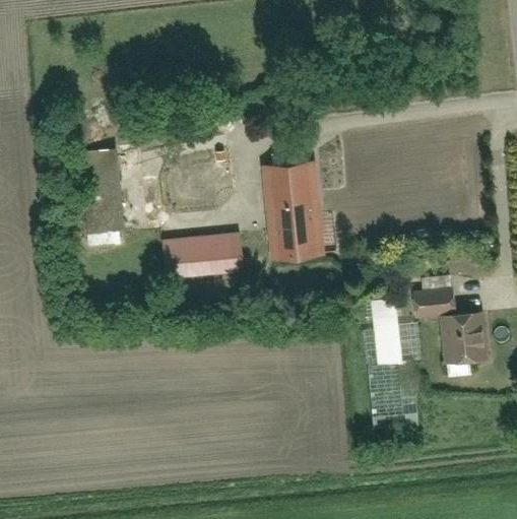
[(118,147),(81,150),(88,239),(125,236),(118,147)]
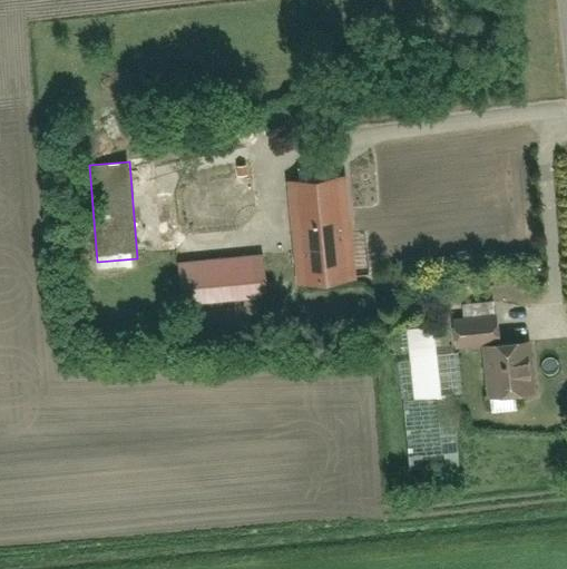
[(372,278),(370,253),(355,254),(349,177),(289,183),(297,285),(372,278)]
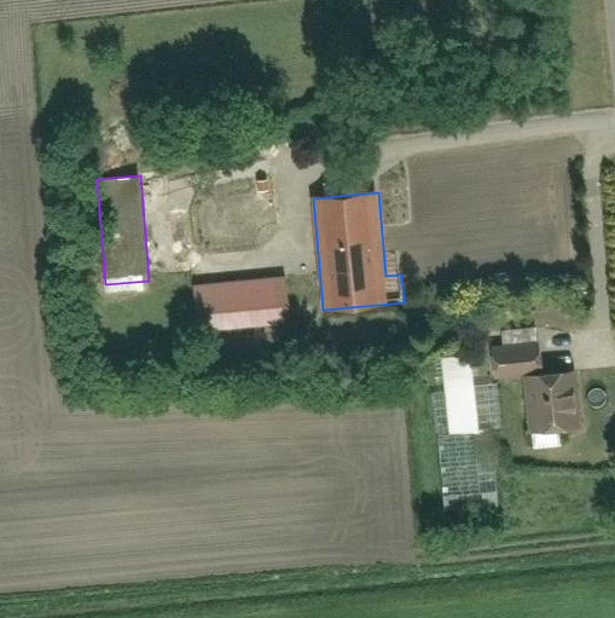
[(193,286),(195,316),(238,315),(237,283),(193,286)]
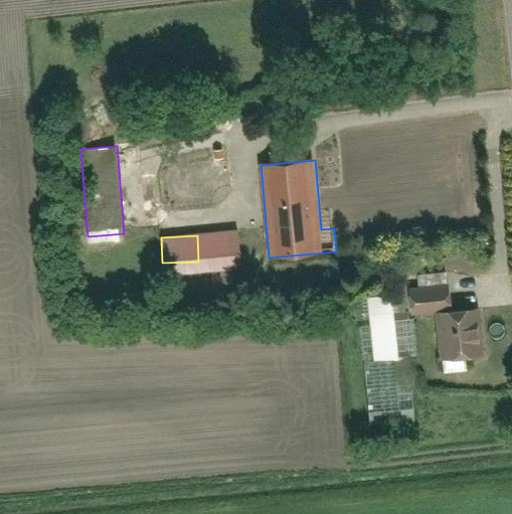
[(419,291),(449,290),(448,274),(419,275),(419,291)]
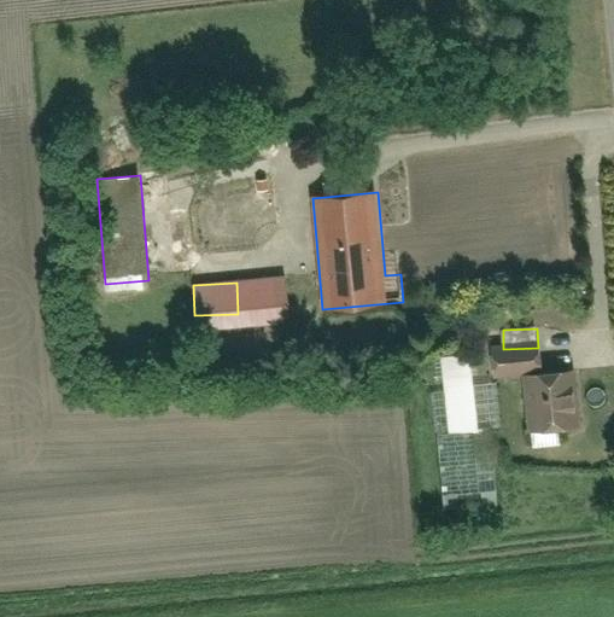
[(574,367),(538,368),(538,348),(503,349),(490,350),(491,378),(522,377),(525,431),(537,431),(537,447),(559,446),(557,430),(577,429),(574,367)]
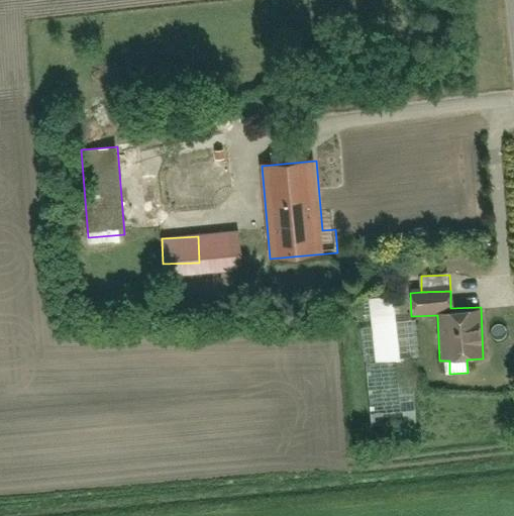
[(372,328),(375,363),(420,358),(417,324),(372,328)]
